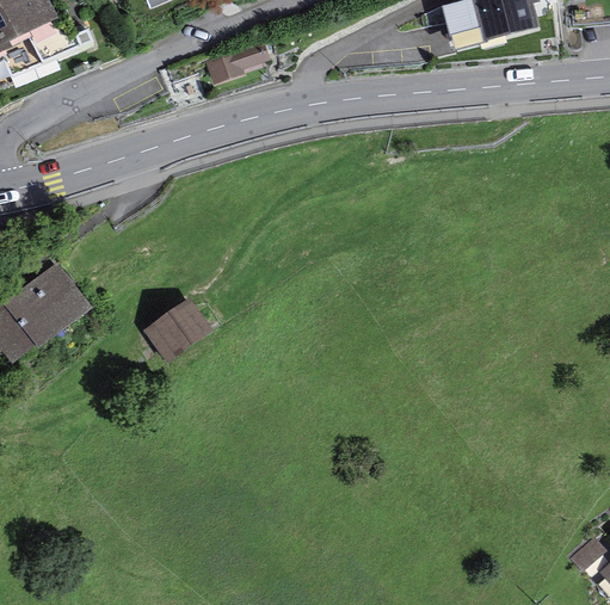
[(0,0),(0,50),(56,23),(53,14),(45,0),(0,0)]
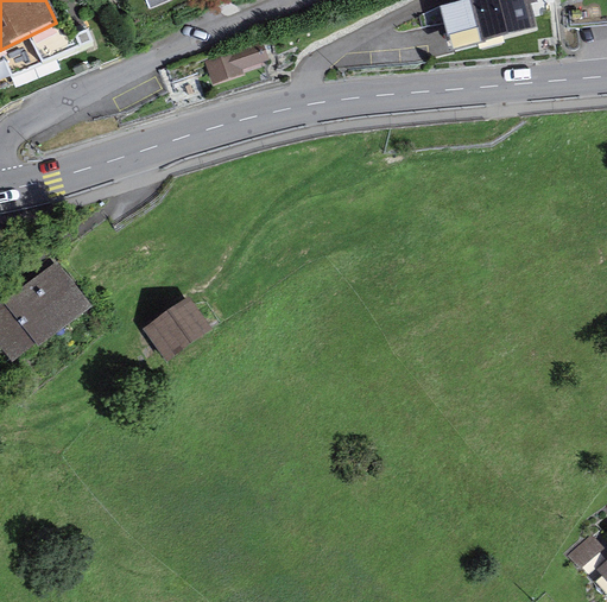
[(457,0),(441,5),(453,48),(478,40),(480,48),(536,32),(528,1),(531,0),(457,0)]
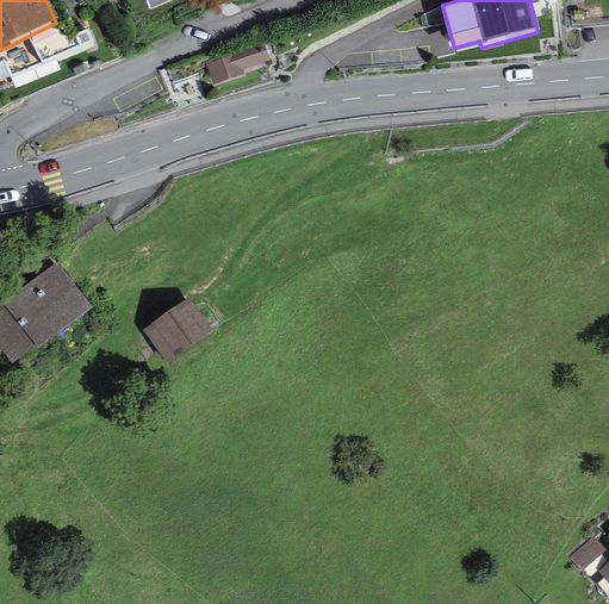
[(56,23),(0,50),(0,79),(89,44),(85,32),(75,37),(64,10),(53,14),(56,23)]
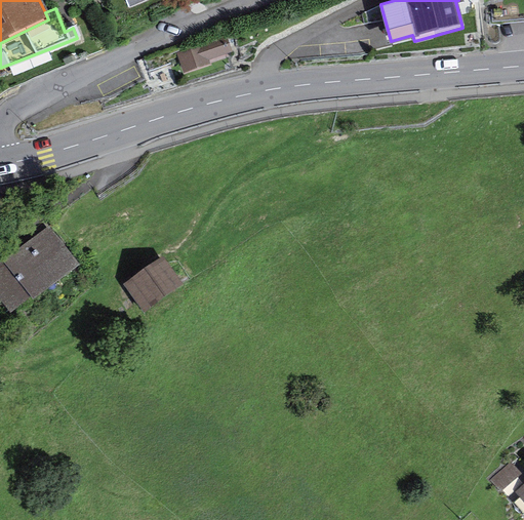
[(226,33),(175,49),(183,72),(209,63),(208,57),(232,50),(226,33)]
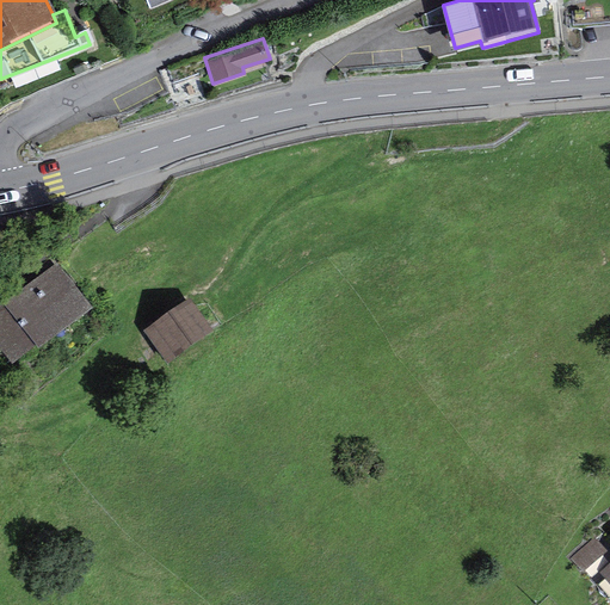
[(56,260),(0,300),(0,345),(14,365),(92,308),(56,260)]
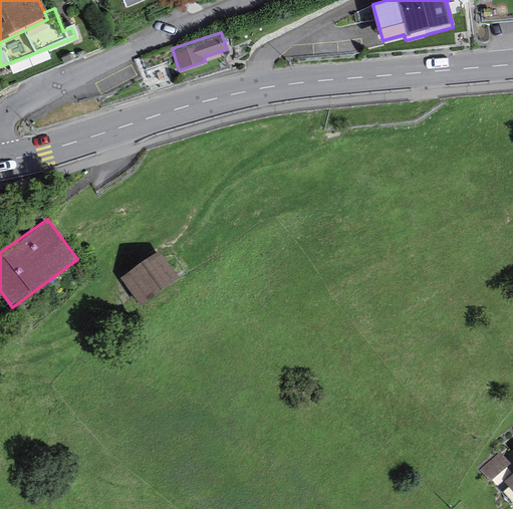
[(158,251),(120,277),(137,300),(173,274),(158,251)]
